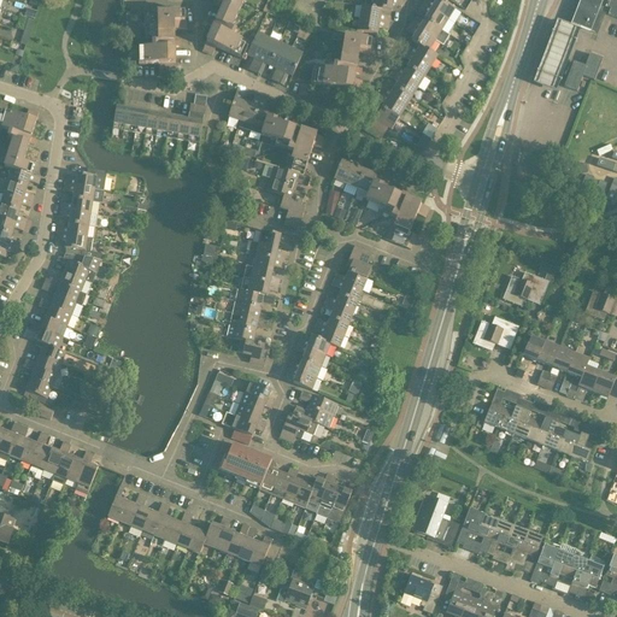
[(236,0),(213,0),(212,5),(222,10),(201,52),(211,57),(216,48),(245,62),(246,57),(252,43),(241,39),(240,41),(233,37),(236,30),(231,28),(242,3),(236,0)]
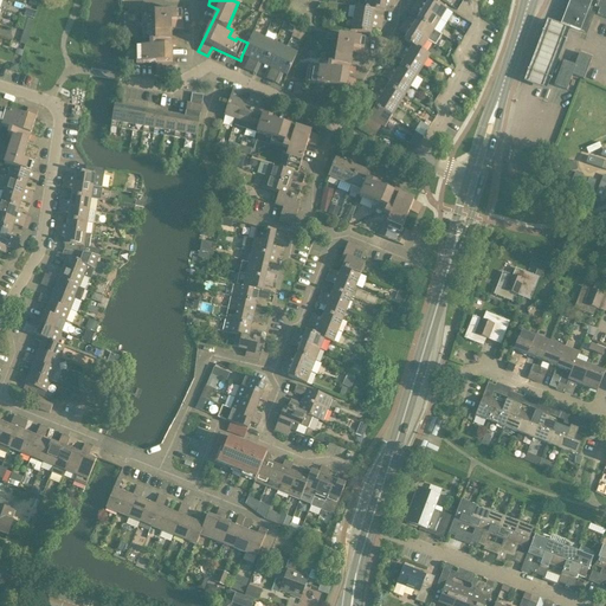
[(395,1),(385,0),(365,0),(365,8),(374,10),(374,11),(384,13),(385,6),(394,8),(395,1)]
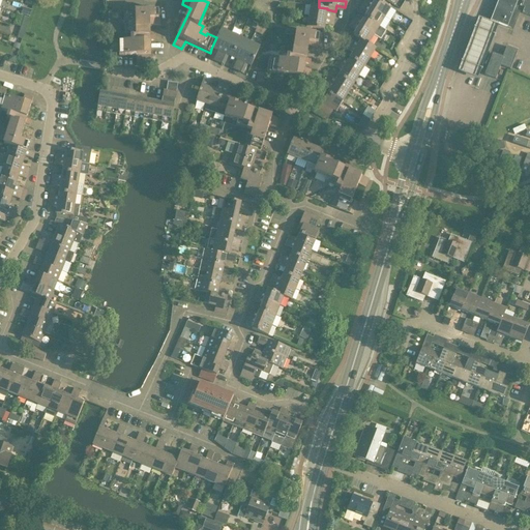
[(364,0),(362,4),(384,18),(390,8),(376,0),(375,0),(373,4),(365,0),(364,0)]
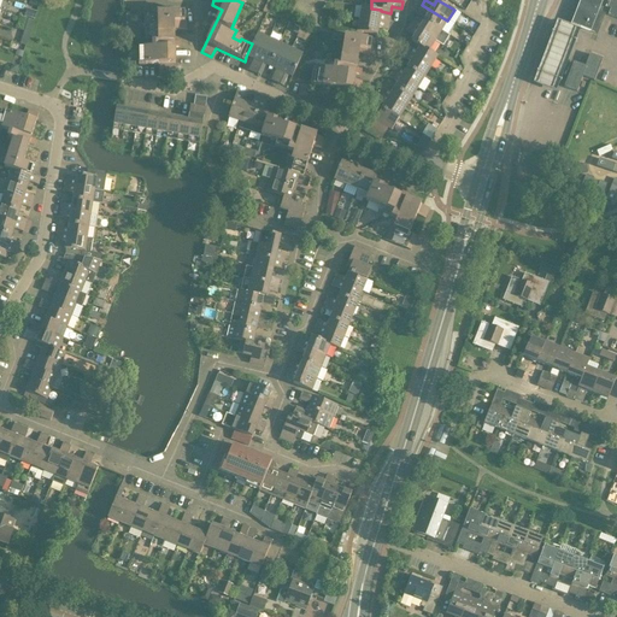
[(603,0),(580,0),(571,24),(598,35),(605,15),(599,12),(603,0)]
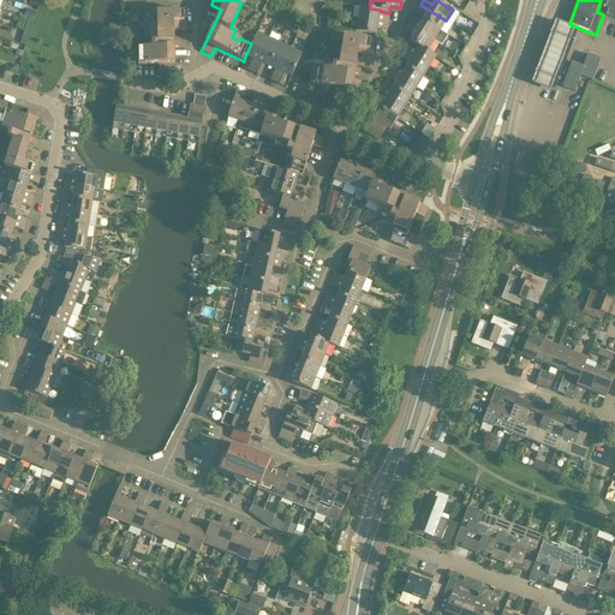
[(440,31),(446,21),(421,5),(418,11),(427,16),(423,21),(440,31)]
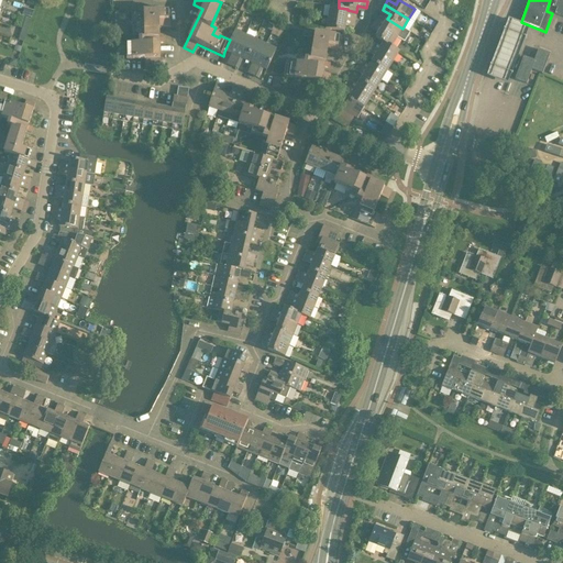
[(348,9),(339,8),(330,7),(328,19),(354,22),(355,17),(346,15),(348,10),(348,9)]
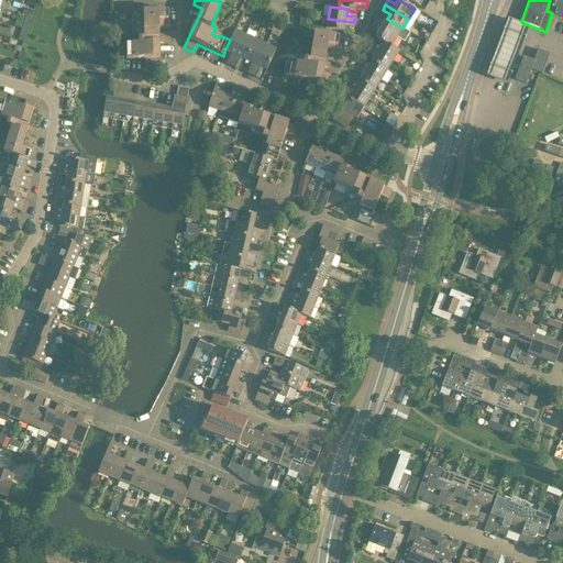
[(169,11),(143,12),(143,37),(139,37),(139,44),(125,45),(125,61),(144,59),(144,70),(159,70),(158,44),(164,44),(164,43),(163,43),(163,40),(164,40),(164,39),(158,40),(158,28),(169,28),(169,11)]
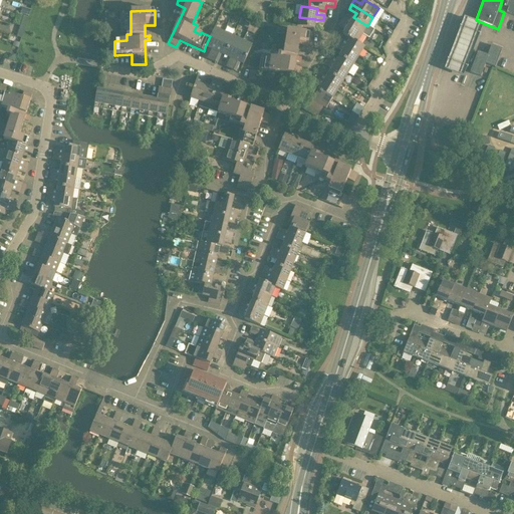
[(23,14),(17,35),(23,37),(28,16),(23,14)]
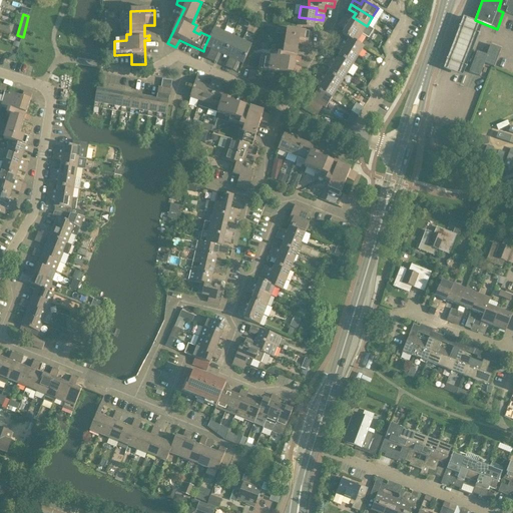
[(323,20),(299,17),(297,27),(313,30),(314,24),(323,25),(323,20)]
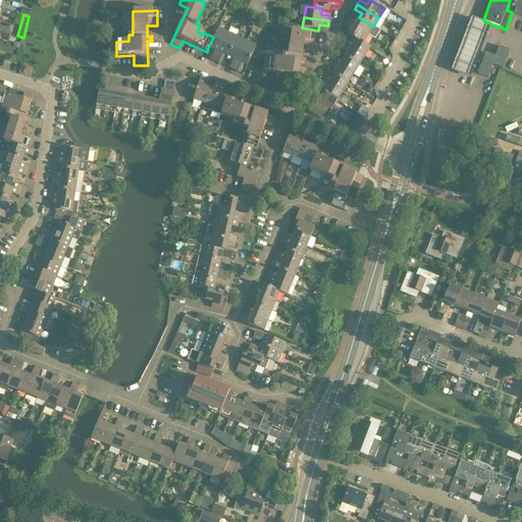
[(373,27),(359,17),(356,22),(349,17),(347,22),(368,36),(373,27)]
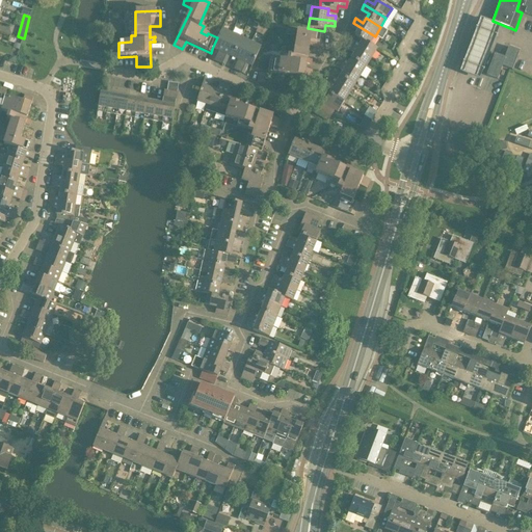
[(500,29),(479,21),(458,75),(480,82),(500,29)]
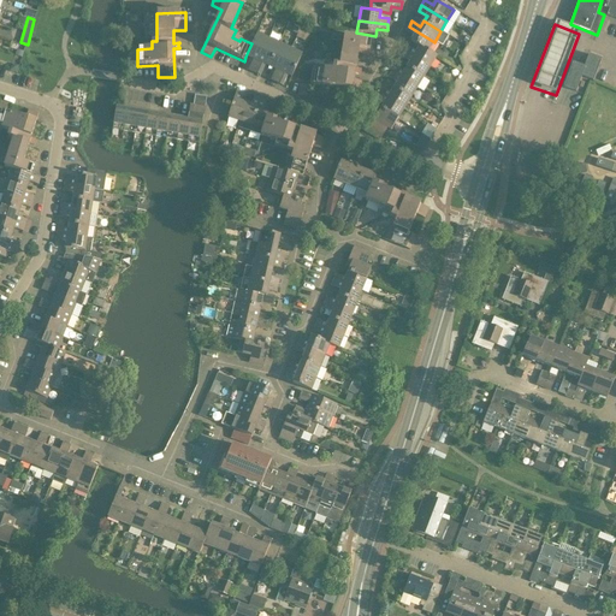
[(428,52),(434,42),(409,27),(406,31),(414,36),(410,42),(419,48),(419,47),(436,58),(437,57),(428,52)]
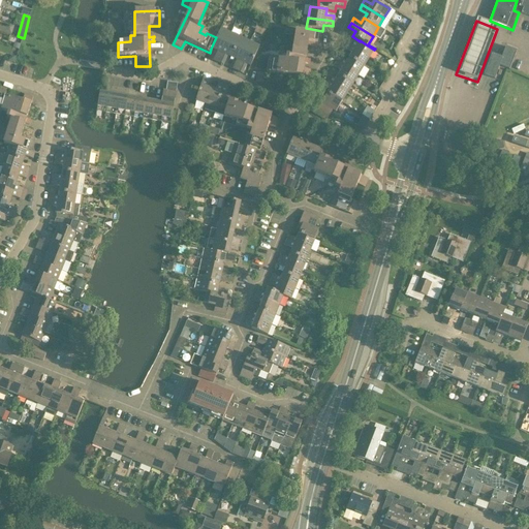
[(211,60),(217,62),(230,33),(220,28),(216,37),(211,49),(215,50),(211,60)]
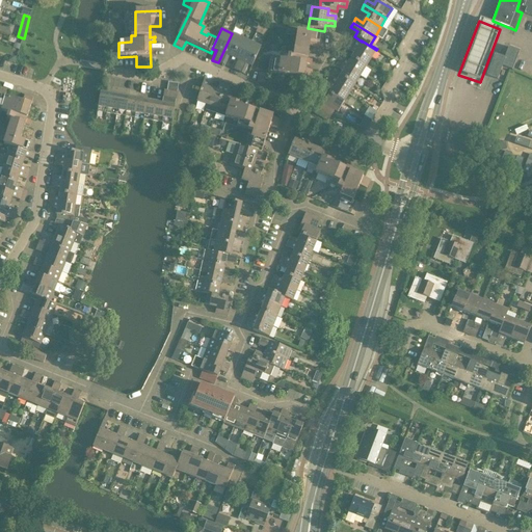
[(318,48),(320,35),(296,32),(293,55),(288,55),(287,61),(281,60),(281,58),(270,56),(267,73),(312,80),(313,71),(304,70),(306,64),(311,65),(311,60),(307,59),(309,47),(318,48)]
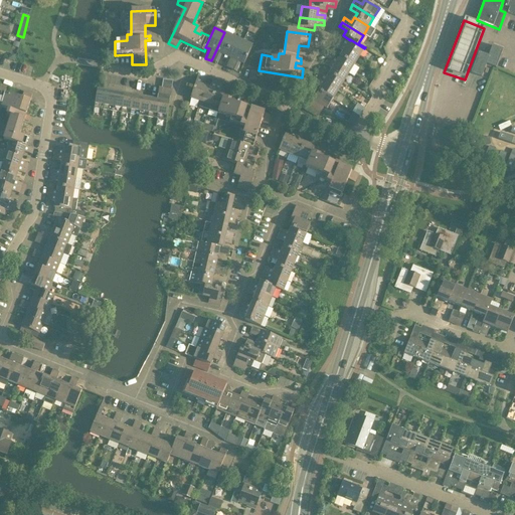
[(221,54),(224,55),(233,36),(224,32),(211,60),(217,63),(221,54)]
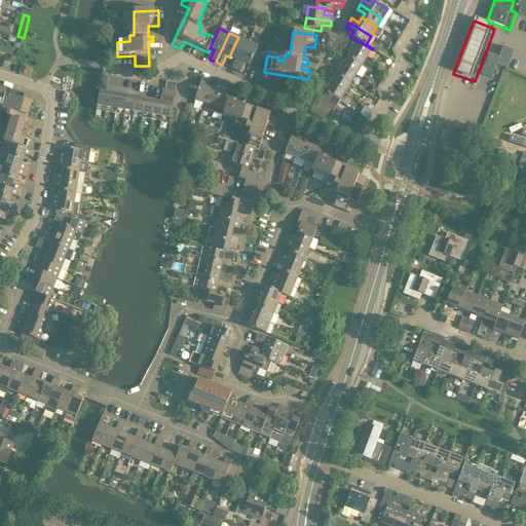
[(228,68),(234,71),(248,41),(238,37),(229,57),(233,59),(228,68)]
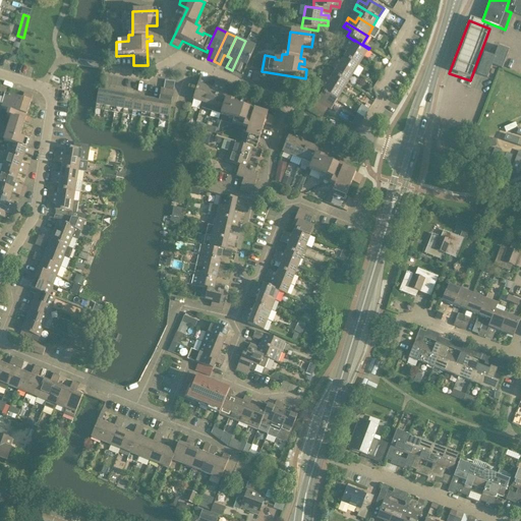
[(363,57),(368,49),(354,40),(354,41),(352,44),(345,40),(342,44),(363,57)]
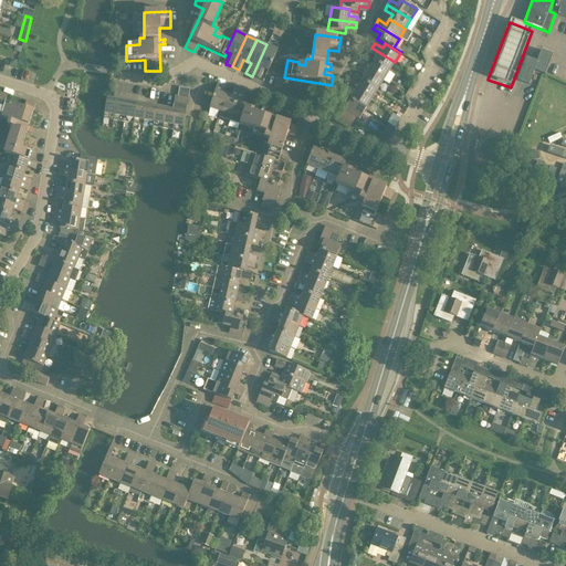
[(266,44),(252,76),(259,80),(264,69),(268,71),(278,50),(266,44)]
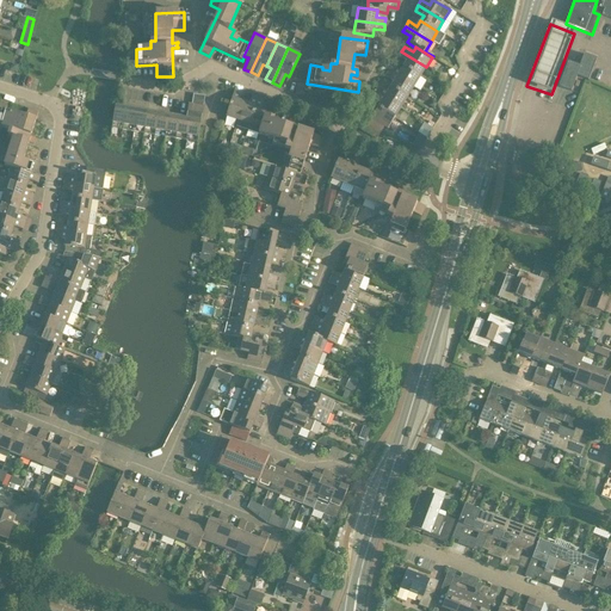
[(426,67),(401,51),(397,57),(406,62),(403,67),(420,78),(426,67)]
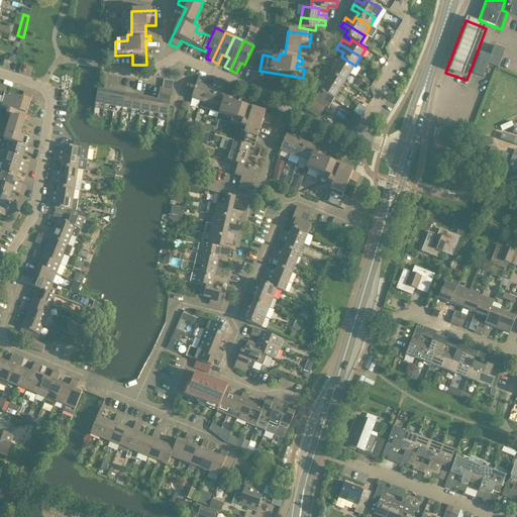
[(473,74),(483,78),(488,65),(498,68),(505,49),(494,45),(490,57),(481,53),(473,74)]
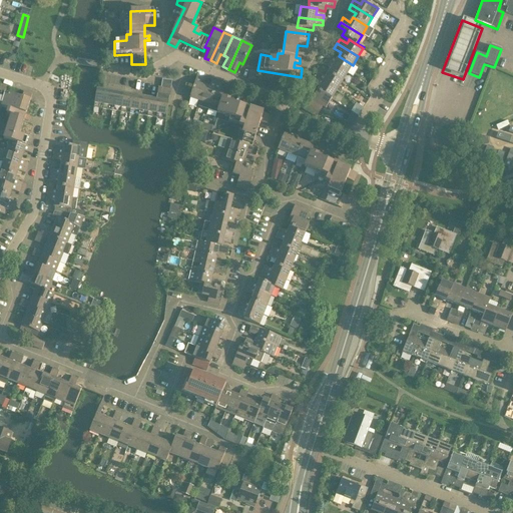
[(329,56),(326,61),(347,74),(353,65),(339,56),(336,61),(329,56)]
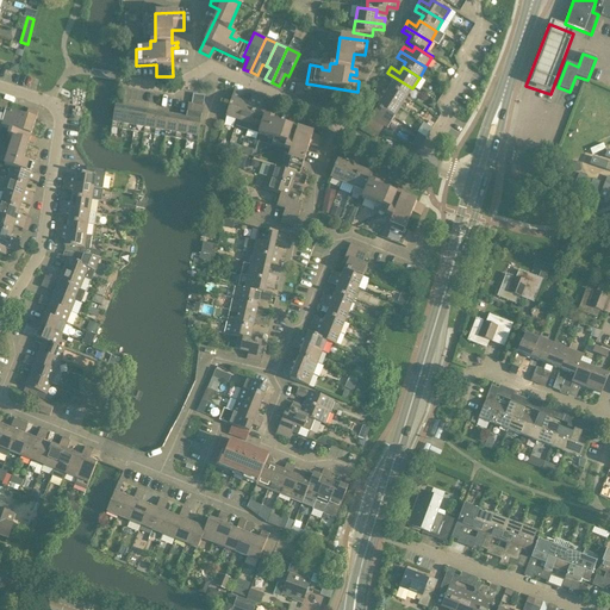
[(412,88),(387,73),(384,78),(393,82),(390,88),(406,98),(412,88)]
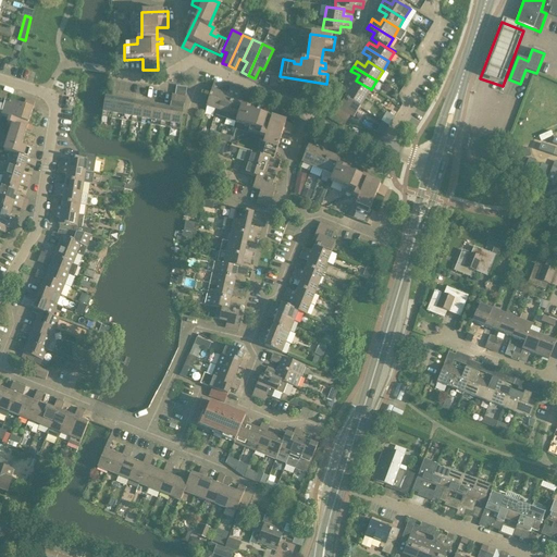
[(345,81),(342,85),(364,99),(371,89),(356,81),(353,85),(345,81)]
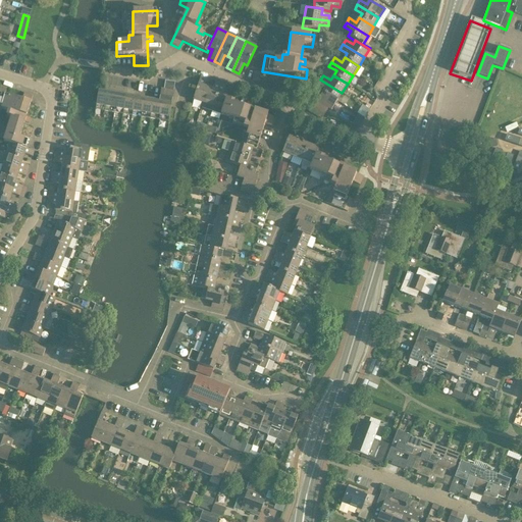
[(203,104),(208,88),(204,87),(206,79),(200,76),(193,100),(203,104)]
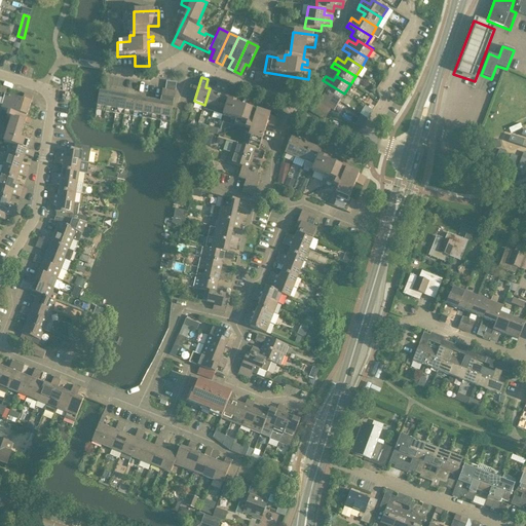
[(344,94),(323,80),(321,84),(328,89),(325,94),(339,103),(344,94)]
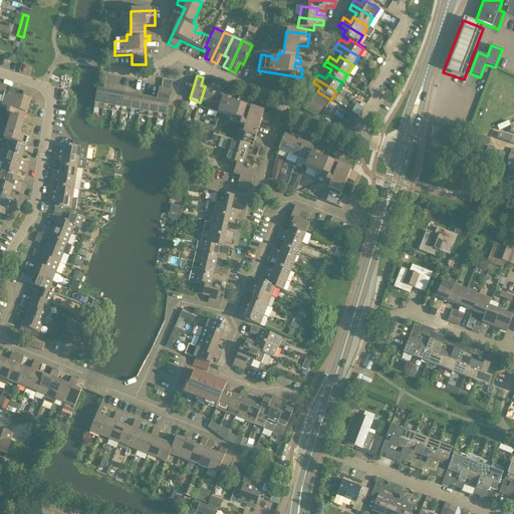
[(93,108),(166,120),(172,81),(162,79),(161,88),(158,88),(157,98),(96,88),(93,108)]
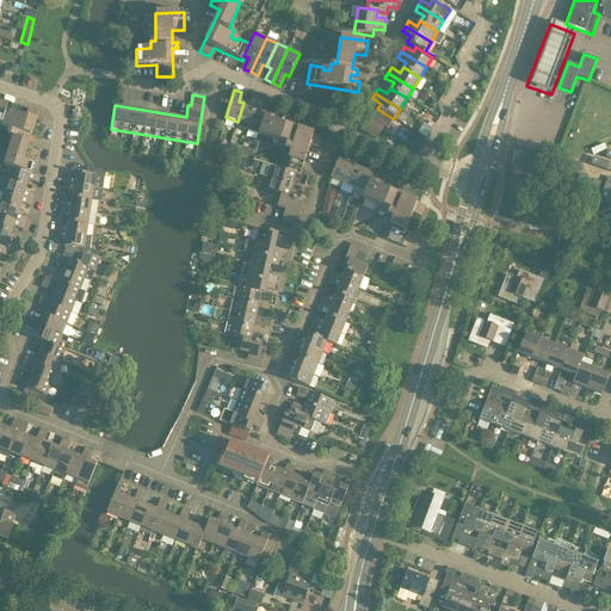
[(247,130),(258,98),(252,96),(248,104),(244,103),(238,122),(236,127),(247,130)]
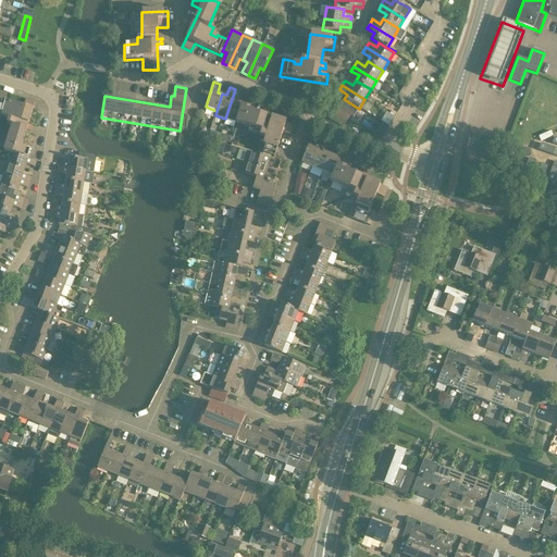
[(236,123),(243,100),(238,99),(240,90),(235,89),(225,119),(236,123)]
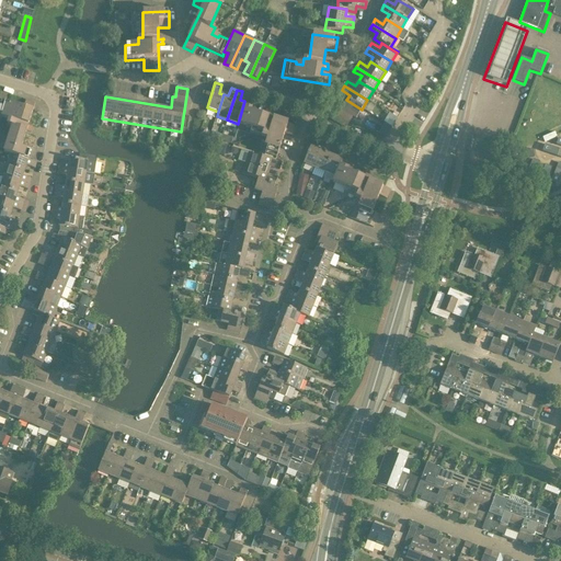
[(355,119),(362,110),(346,100),(343,104),(341,103),(330,118),(345,128),(352,117),(355,119)]
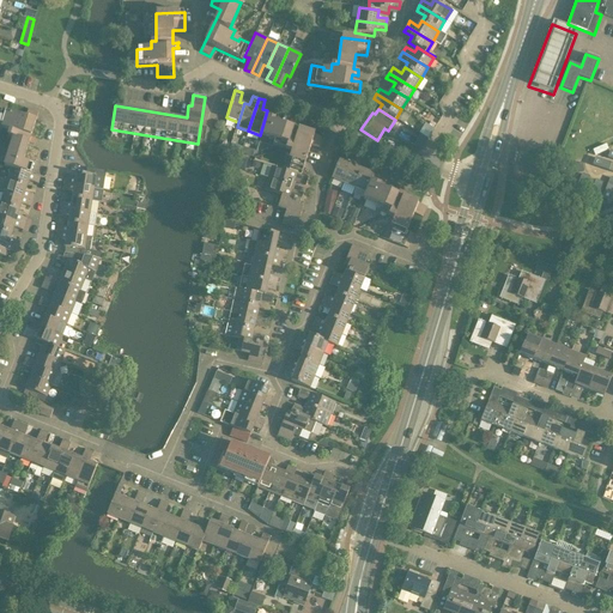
[(11,169),(30,175),(34,161),(24,158),(28,143),(34,145),(35,139),(30,138),(37,113),(28,110),(25,119),(0,110),(0,125),(2,126),(1,129),(8,132),(6,139),(12,140),(4,167),(11,169)]
